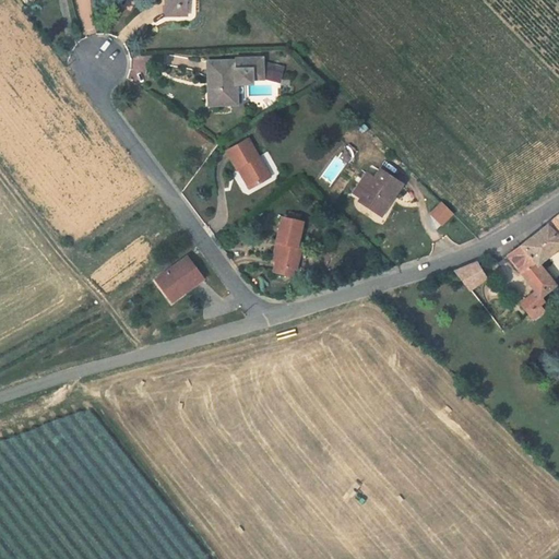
[(165,0),(166,15),(187,15),(187,6),(187,0),(165,0)]
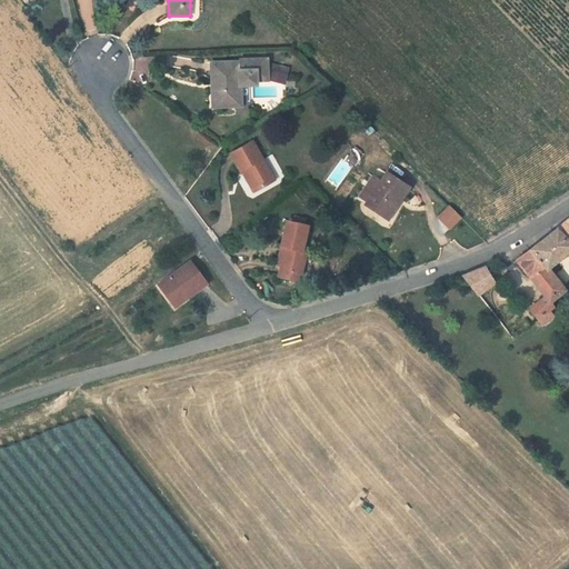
[(239,62),(211,63),(213,107),(237,106),(236,86),(240,85),(256,85),(256,80),(256,77),(267,76),(267,63),(266,59),(239,61),(239,62)]
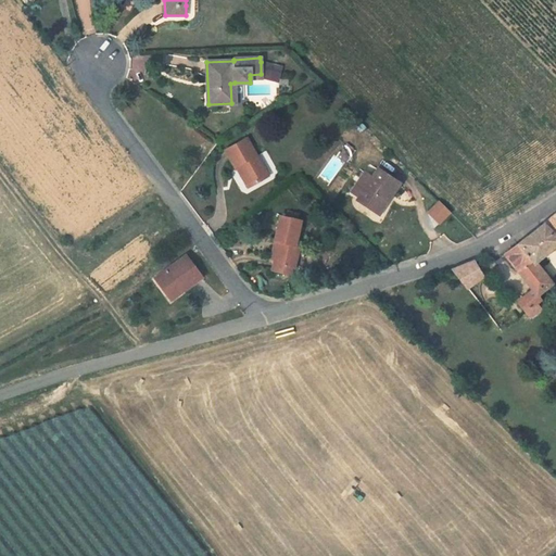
[(261,62),(261,74),(261,78),(276,81),(279,66),(261,62)]
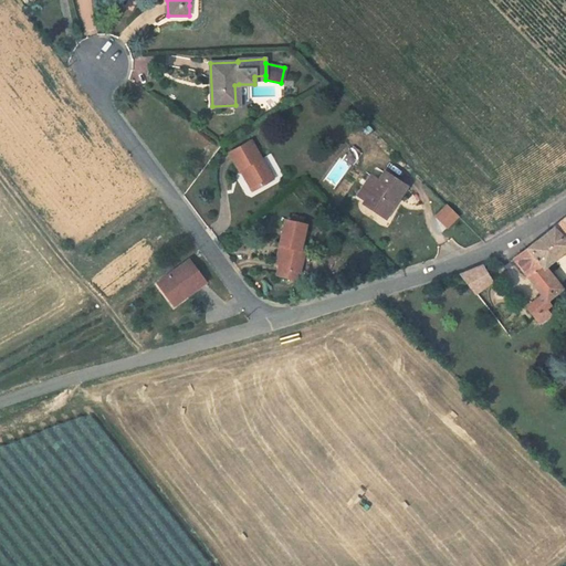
[(251,140),(230,153),(239,170),(245,167),(248,171),(245,173),(255,189),(273,179),(251,140)]
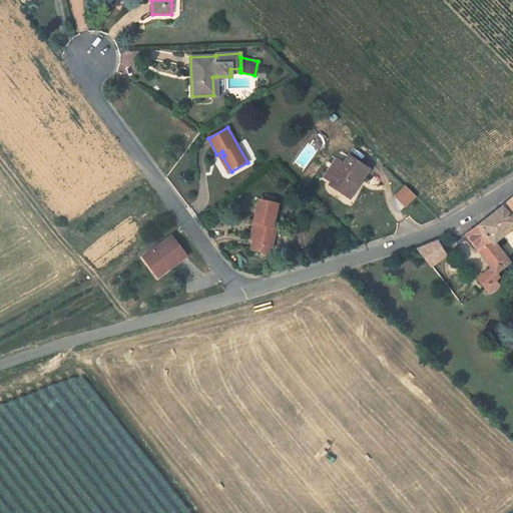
[(222,151),(216,154),(227,173),(231,171),(222,156),(224,155),(222,151)]
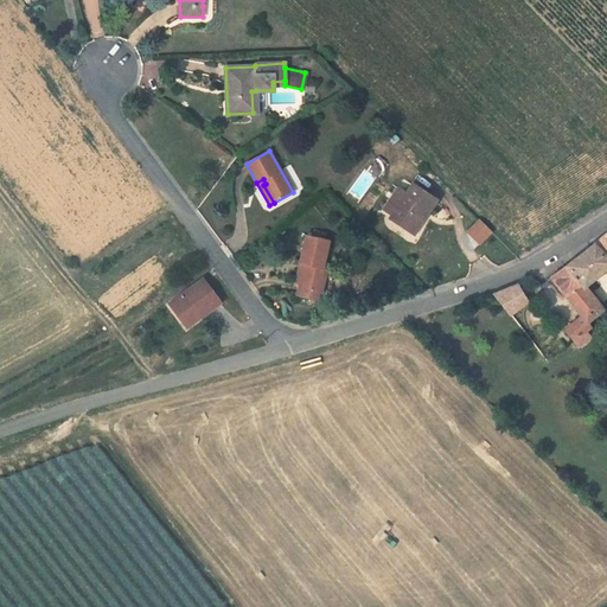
[(391,218),(410,232),(426,209),(428,211),(435,200),(413,185),(407,193),(397,187),(382,212),(391,218)]
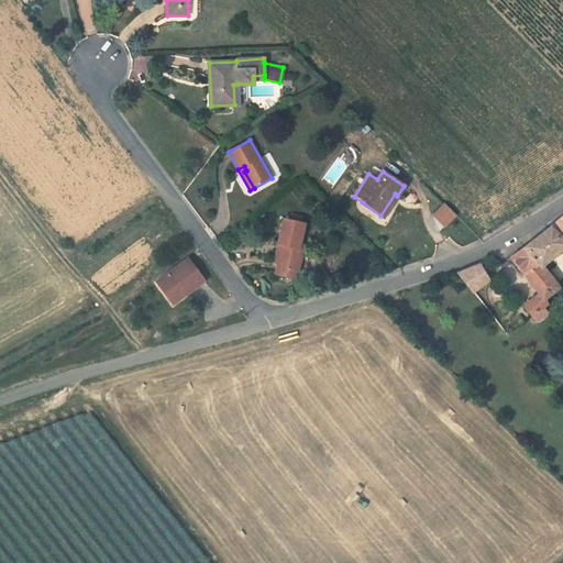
[(381,216),(384,217),(397,196),(395,194),(381,216)]
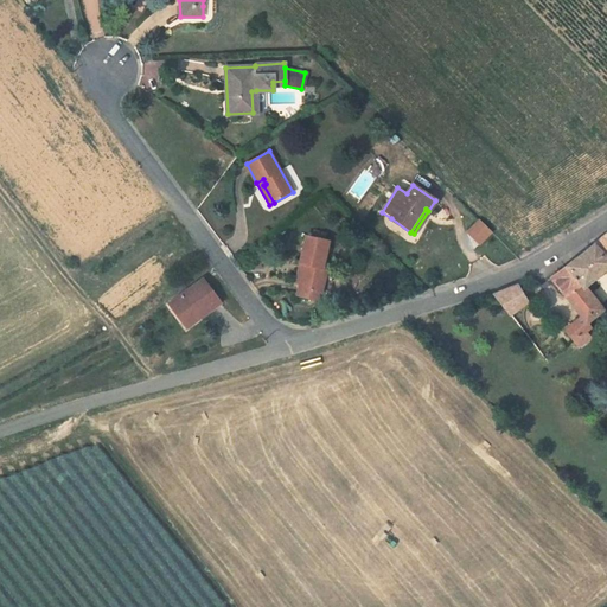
[(467,231),(479,244),(491,232),(479,219),(467,231)]
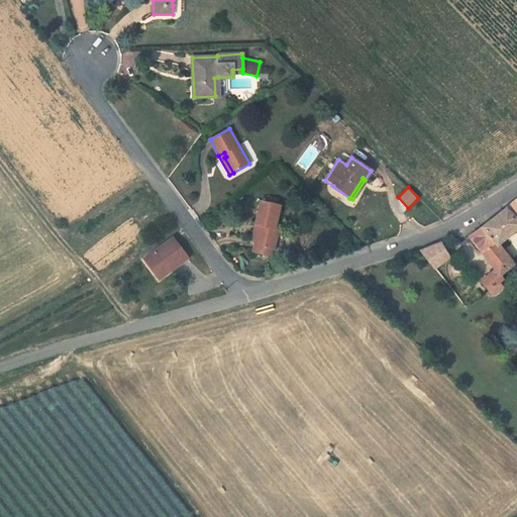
[(516,198),(483,226),(497,244),(498,244),(516,228),(516,198)]
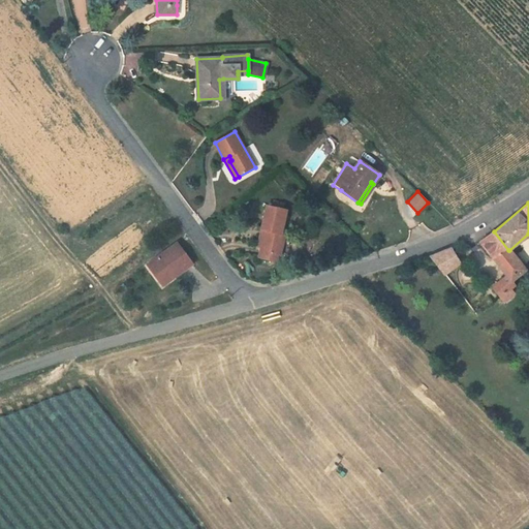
[(273,208),(267,206),(261,229),(266,230),(261,247),(259,256),(278,261),(283,239),(280,238),(285,210),(283,210),(273,208)]
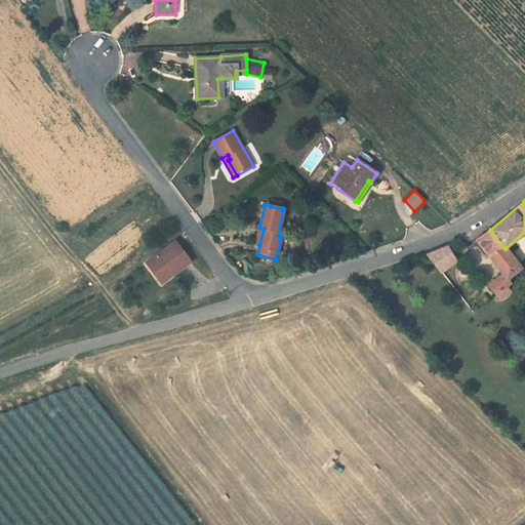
[(488,285),(496,295),(506,287),(512,283),(509,279),(521,268),(506,248),(505,248),(490,230),(477,240),(503,274),(488,285)]
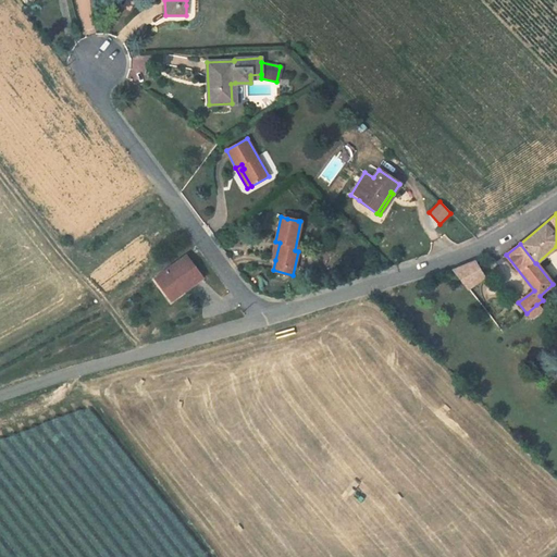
[(190,254),(155,279),(168,296),(182,285),(185,291),(207,274),(190,254)]
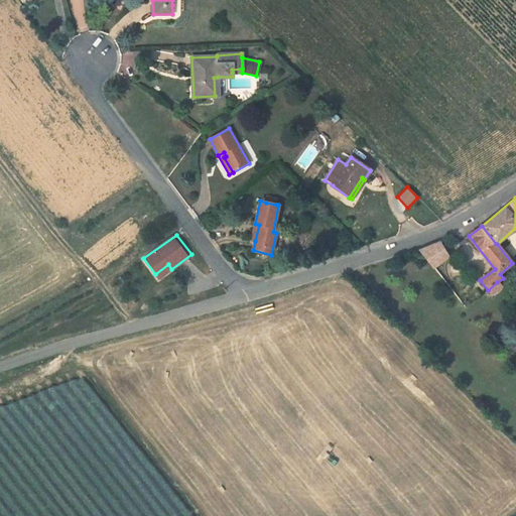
[(439,242),(420,250),(433,267),(447,257),(439,242)]
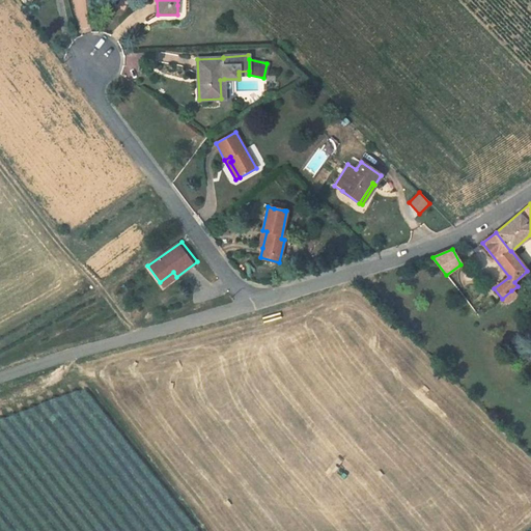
[(173,272),(160,282),(163,287),(176,277),(173,272)]
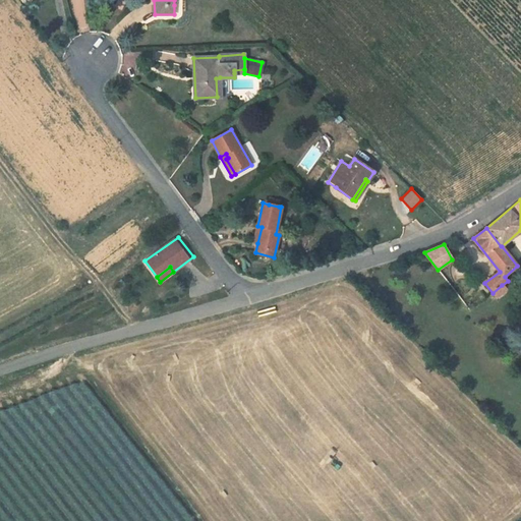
[(493,293),(497,297),(506,290),(502,285),(493,293)]
